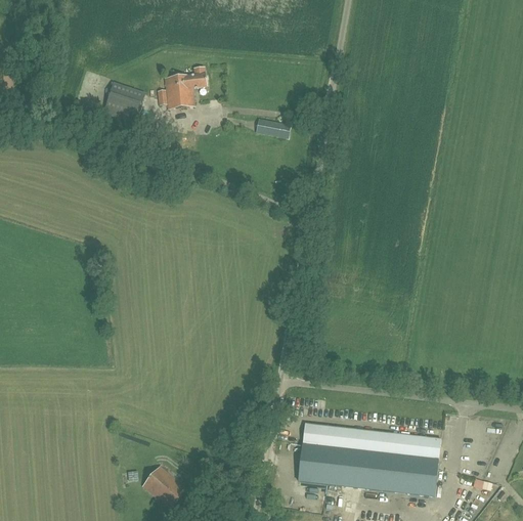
[(191,75),(165,77),(166,88),(157,89),(159,103),(167,102),(168,107),(194,105),(192,87),(207,86),(205,74),(204,74),(203,64),(193,66),(194,75),(191,75)]
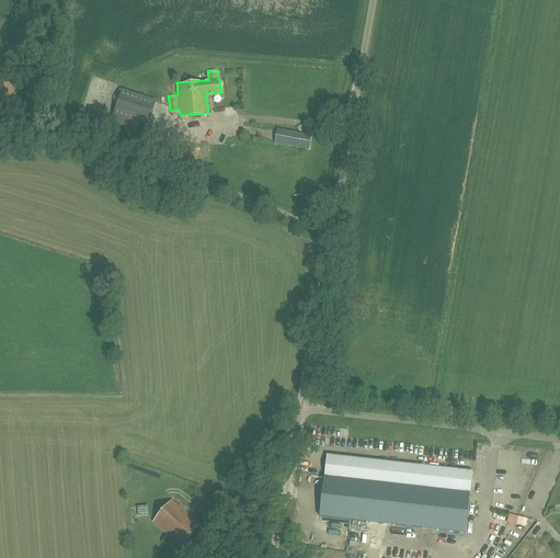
[(155,99),(122,88),(111,117),(145,129),(155,99)]
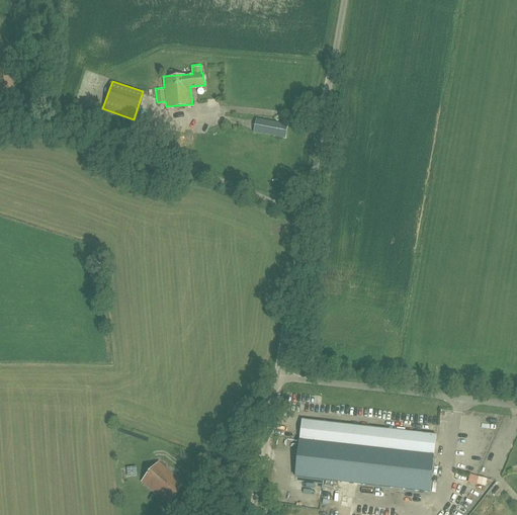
[(255,116),(253,130),(284,136),(287,122),(255,116)]
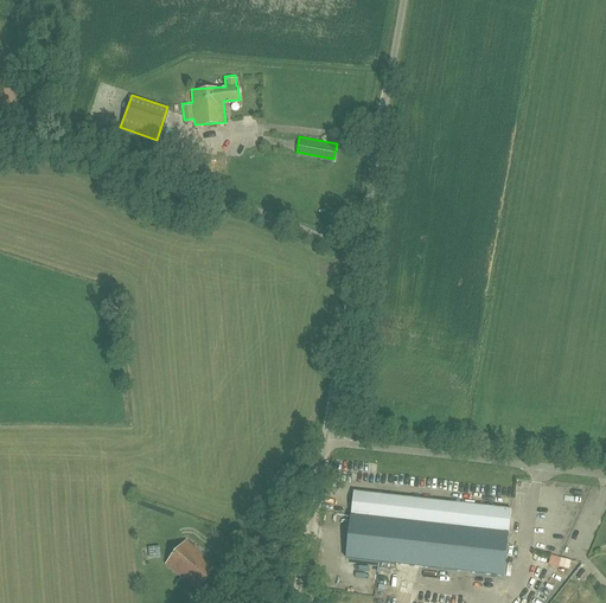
[(399,585),(400,577),(413,579),(418,549),(502,563),(508,531),(510,507),(352,489),(350,517),(340,568),(377,573),(375,581),(399,585)]
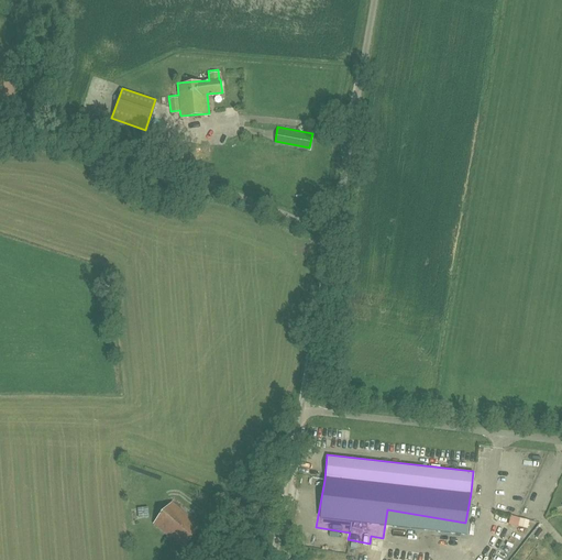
[(172,500),(153,522),(169,536),(171,534),(183,545),(198,526),(186,516),(188,514),(172,500)]
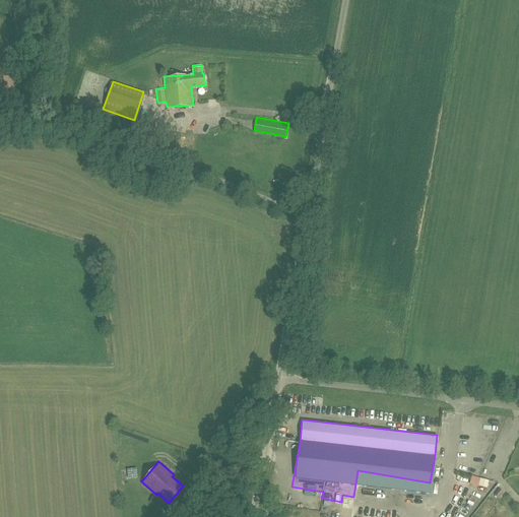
[(135,466),(126,466),(127,475),(136,474),(135,466)]
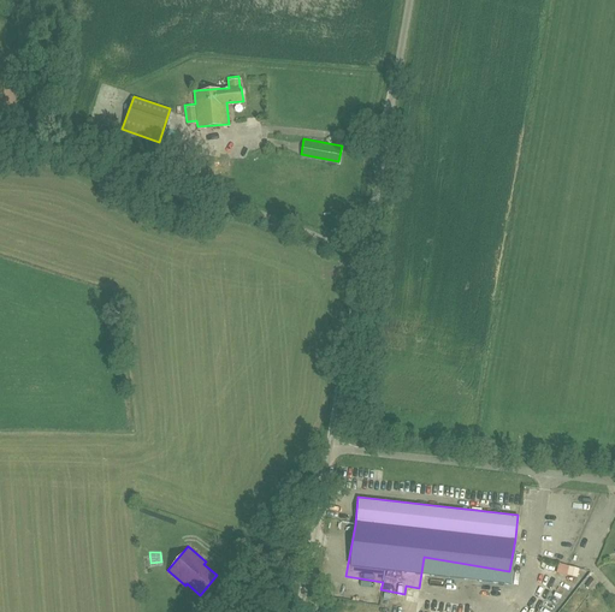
[(556,559),(554,569),(575,575),(578,565),(556,559)]
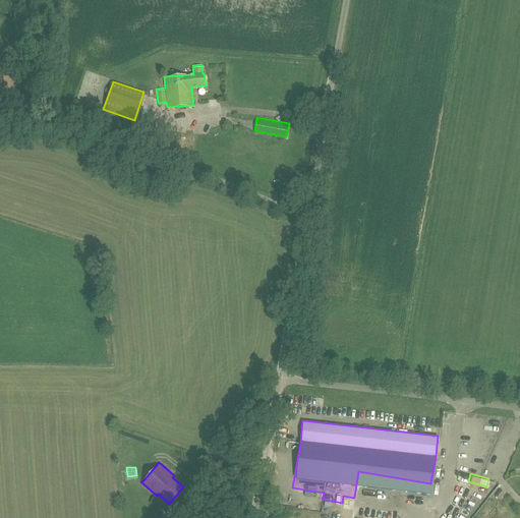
[(494,484),(490,493),(499,497),(503,488),(494,484)]
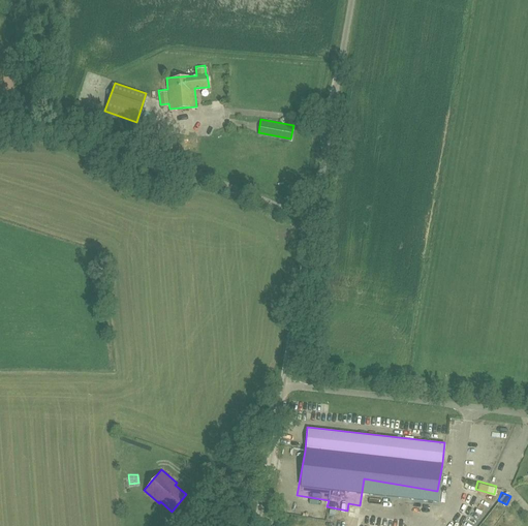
[(495,517),(501,505),(494,501),(488,513),(495,517)]
